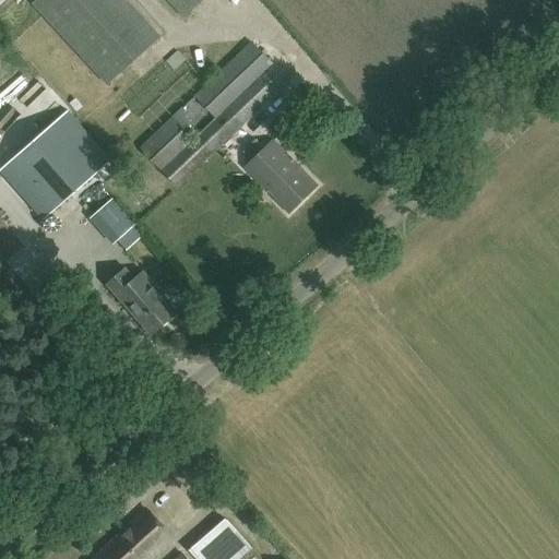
[(106,84),(158,37),(125,0),(33,0),(32,2),(106,84)]
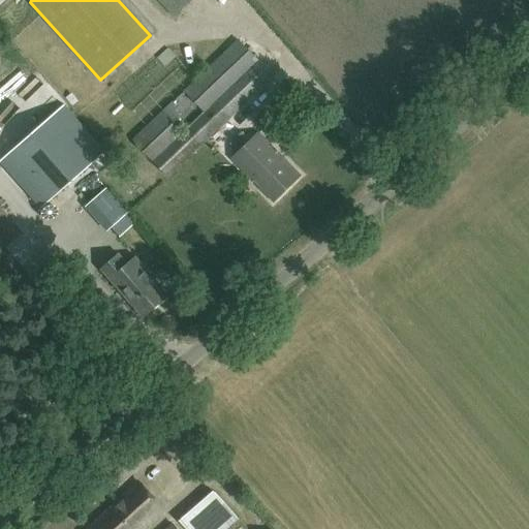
[(159,0),(174,14),(189,0),(159,0)]
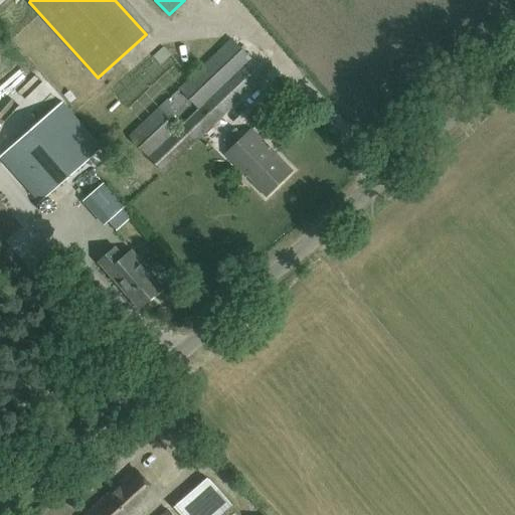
[(267,73),(231,39),(130,137),(163,172),(267,73)]
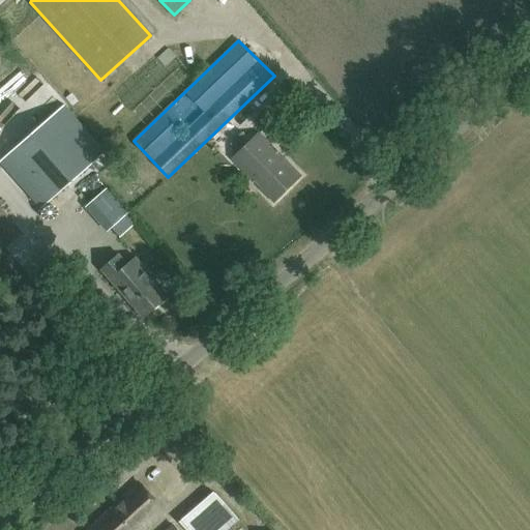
[(7,42),(0,48),(0,164),(38,208),(102,151),(7,42)]
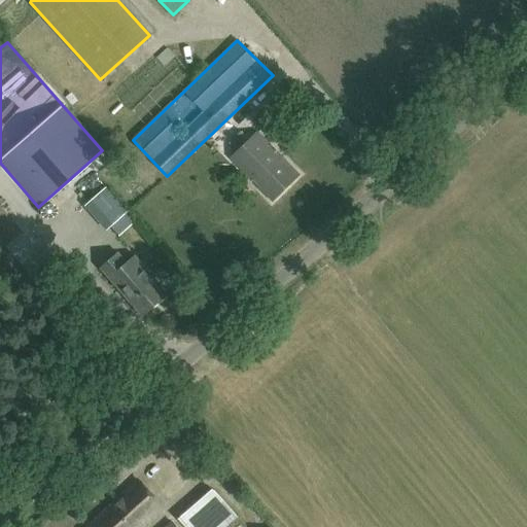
[(236,149),(229,156),(250,178),(251,177),(257,182),(256,184),(270,199),(296,172),(274,149),(273,150),(267,144),(268,143),(255,130),(248,138),(239,129),(226,141),(236,149)]
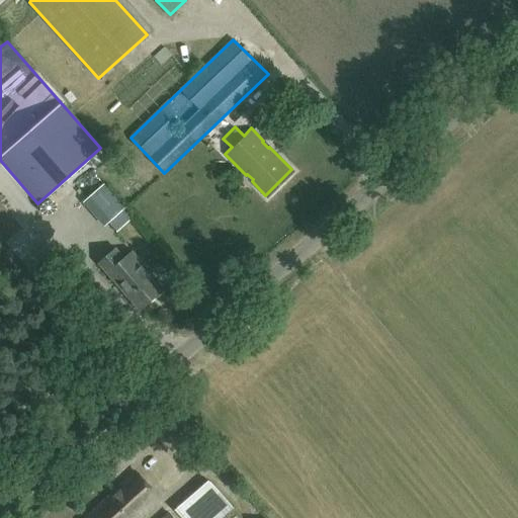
[(82,203),(100,186),(92,177),(74,195),(82,203)]
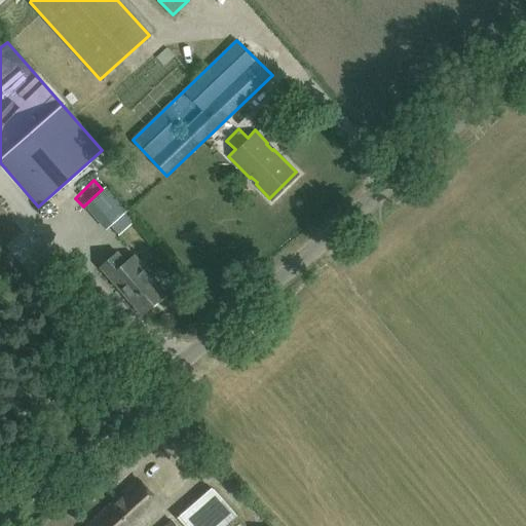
[(102,229),(88,238),(96,248),(109,238),(102,229)]
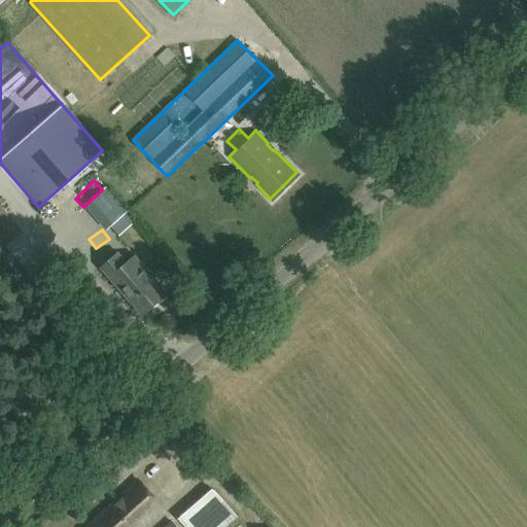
[(141,314),(165,292),(133,255),(126,261),(117,253),(100,269),(141,314)]
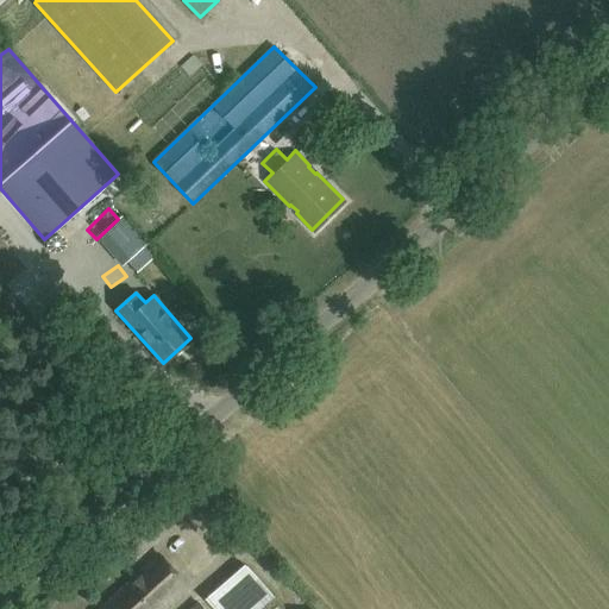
[(156,557),(111,600),(99,608),(162,608),(184,589),(156,557)]
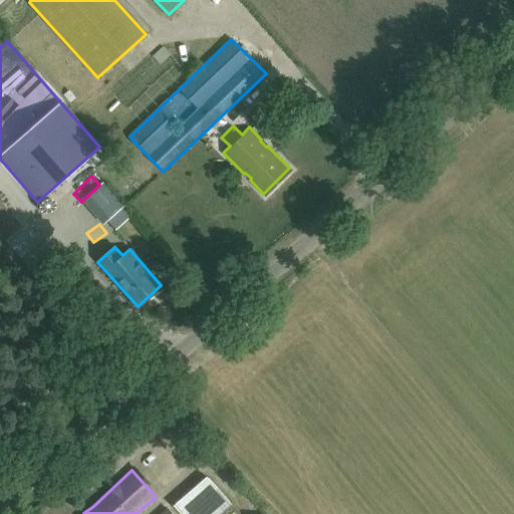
[(178,506),(186,513),(219,513),(232,502),(209,478),(178,506)]
